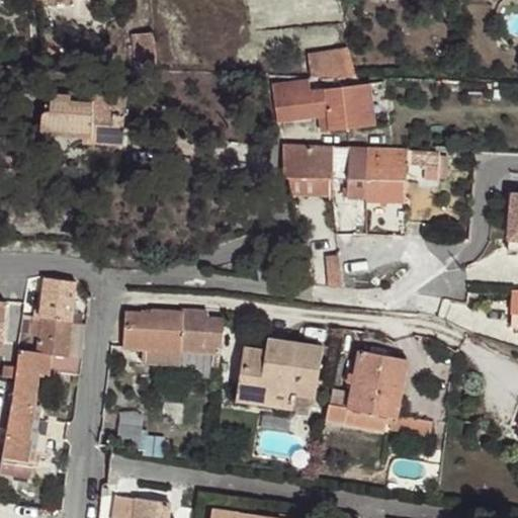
[(159,72),(155,34),(134,36),(137,71),(159,72)]
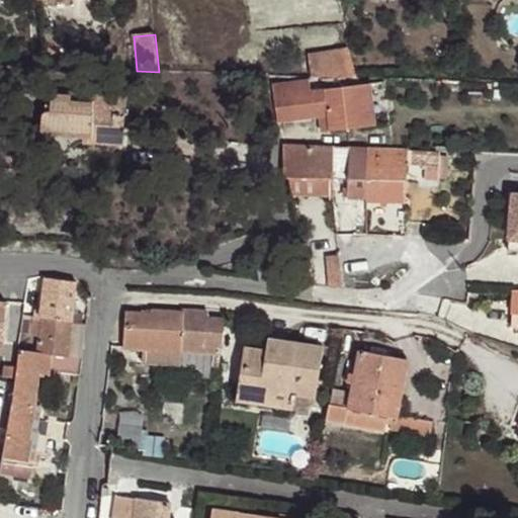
[(357,77),(348,49),(308,55),(311,76),(353,78),(357,77)]
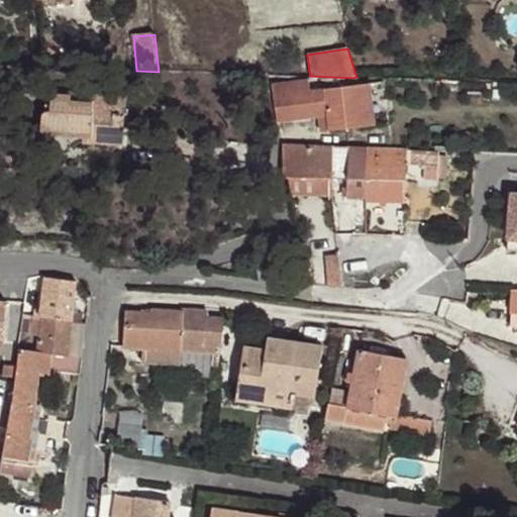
[(364,126),(360,97),(371,95),(369,84),(341,87),(310,90),(308,79),(269,84),(270,91),(273,123),(318,117),(328,116),(330,130),(364,126)]
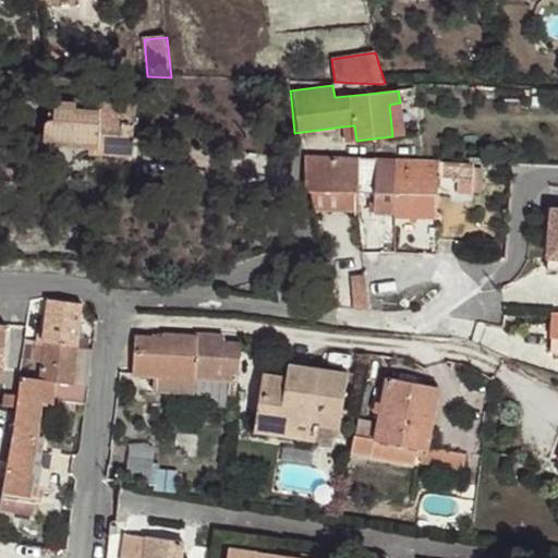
[(133,154),(136,106),(104,104),(100,106),(99,106),(98,111),(76,109),(76,102),(75,102),(75,101),(55,100),(53,119),(51,119),(49,119),(48,120),(47,120),(46,121),(45,124),(43,143),(85,146),(99,146),(99,154),(133,154)]
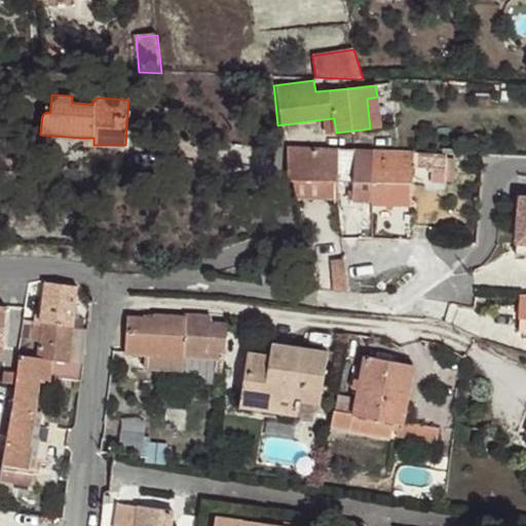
[(92,105),(94,100),(95,100),(98,98),(71,96),(71,97),(72,97),(72,103),(92,105)]
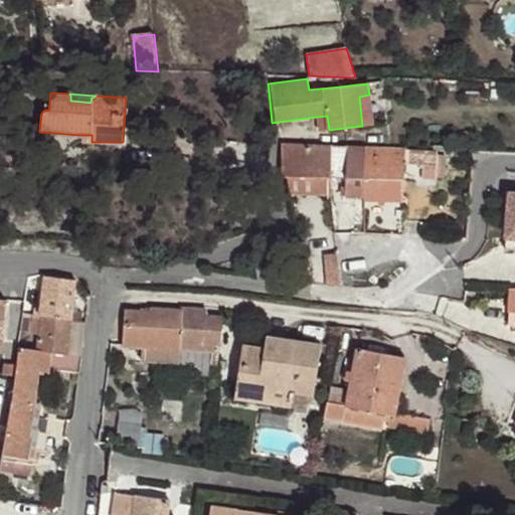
[(373,125),(369,95),(359,97),(362,126),(373,125)]
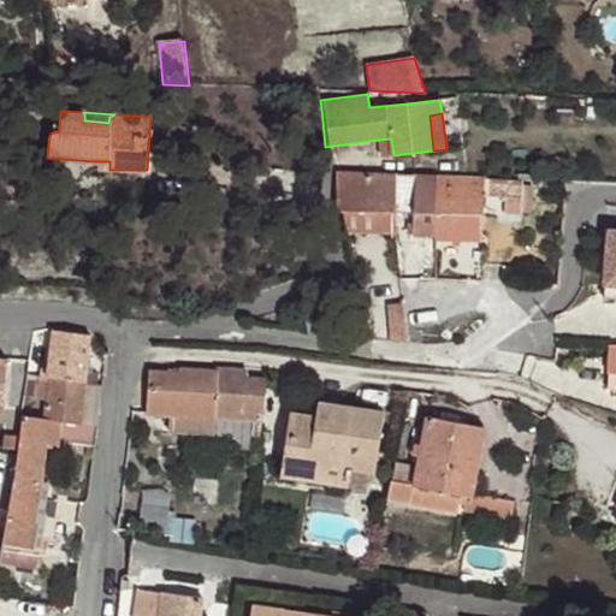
[(394,155),(391,138),(379,140),(380,157),(394,155)]
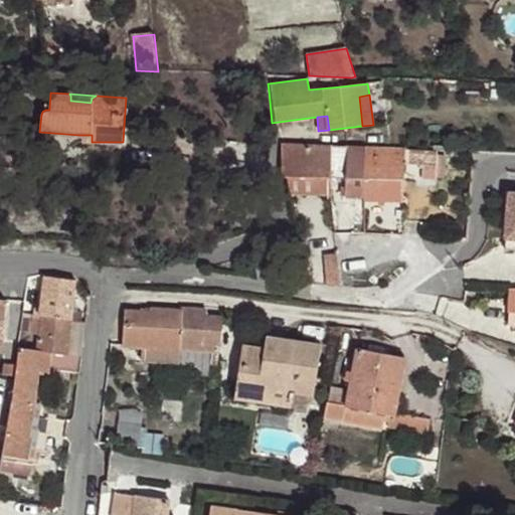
[(331,177),(331,146),(301,144),(281,143),(282,177),(288,177),(331,177)]
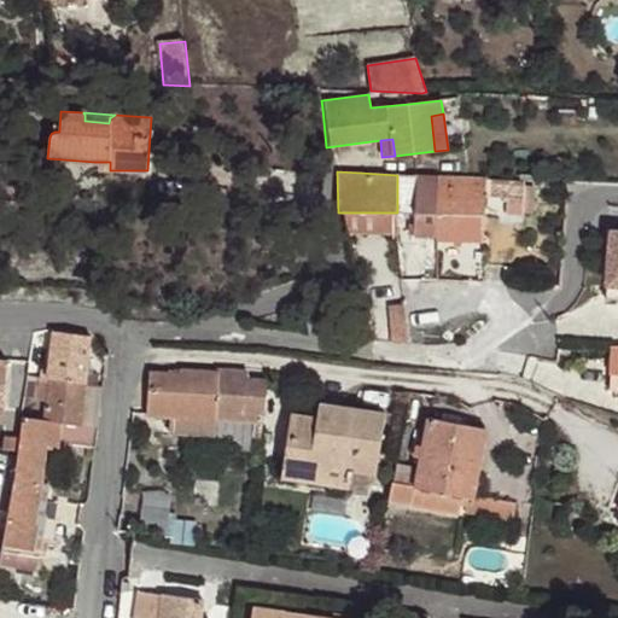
[(438,237),(439,178),(397,175),(397,213),(397,214),(415,214),(414,237),(438,237)]
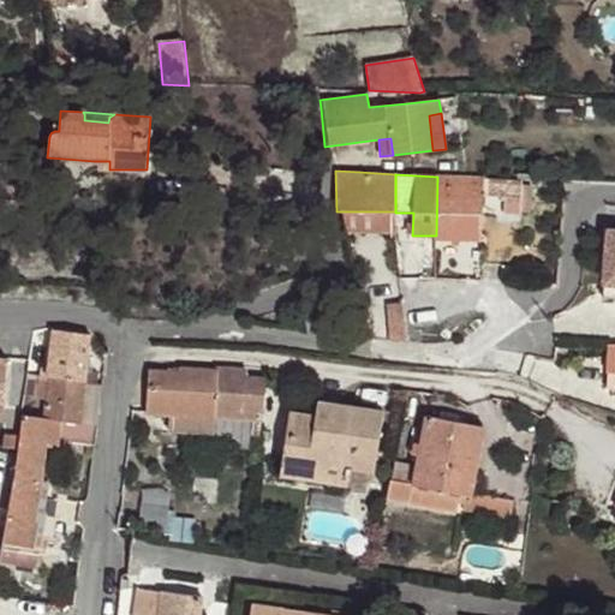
[(481,239),(484,195),(507,196),(507,210),(520,210),(521,185),(521,181),(484,178),(484,177),(437,177),(436,236),(436,238),(481,239)]
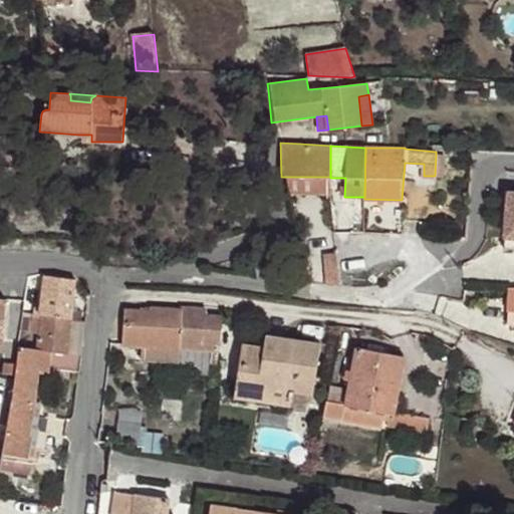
[(444,176),(445,155),(436,155),(435,176),(444,176)]
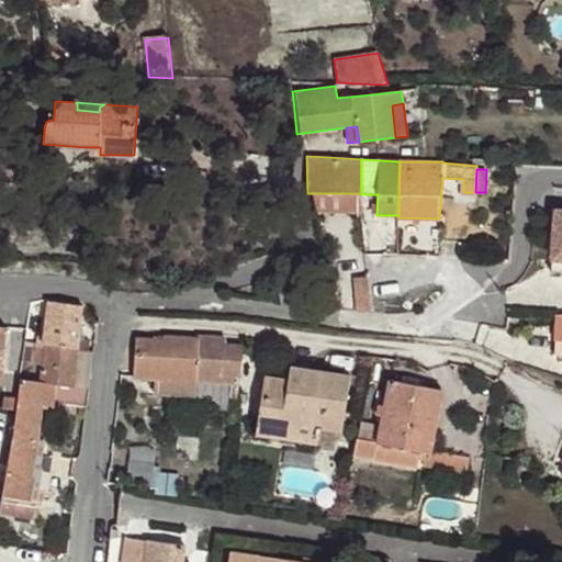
[(360,213),(361,194),(361,193),(314,193),(318,213),(360,213)]
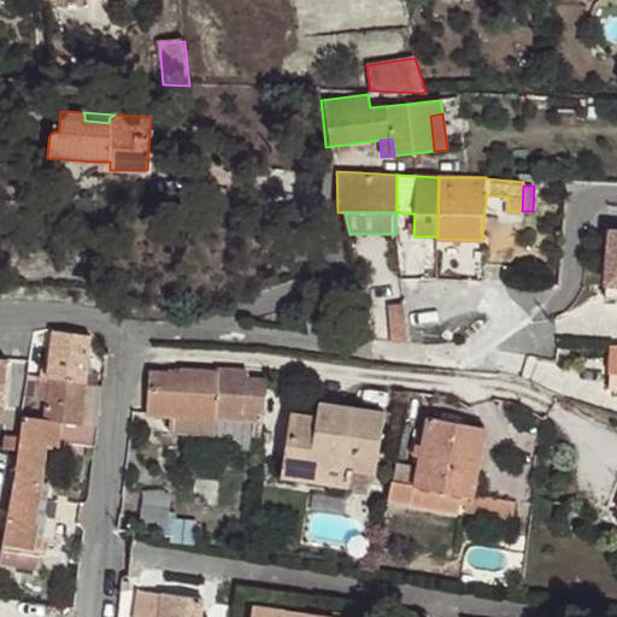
[(616,230),(610,230),(605,283),(616,283),(616,230)]
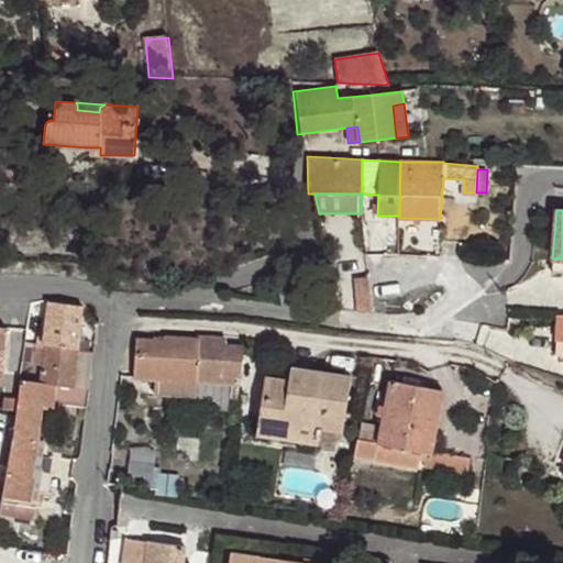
[(562,273),(562,258),(552,258),(551,273),(562,273)]
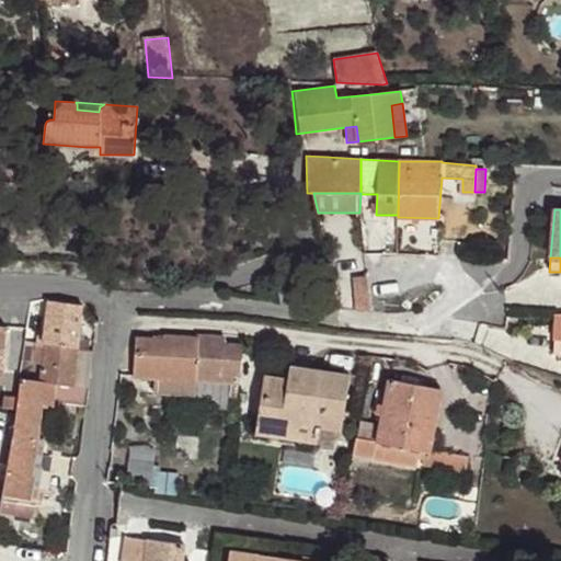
[(78,347),(82,304),(48,300),(44,335),(43,344),(46,345),(78,348),(78,347)]
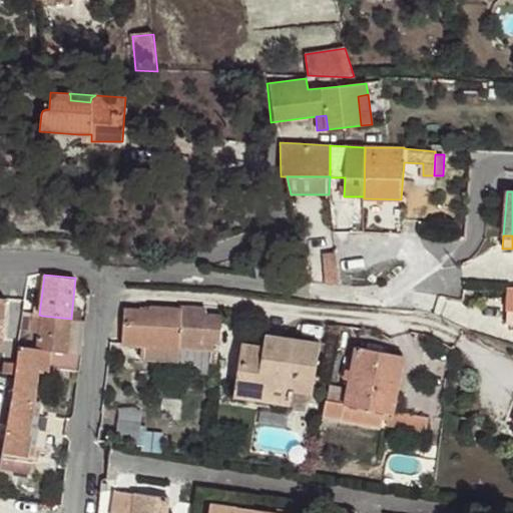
[(217,351),(222,318),(200,317),(201,308),(180,307),(180,309),(150,308),(149,311),(124,309),(121,346),(140,347),(179,349),(210,350),(217,351)]
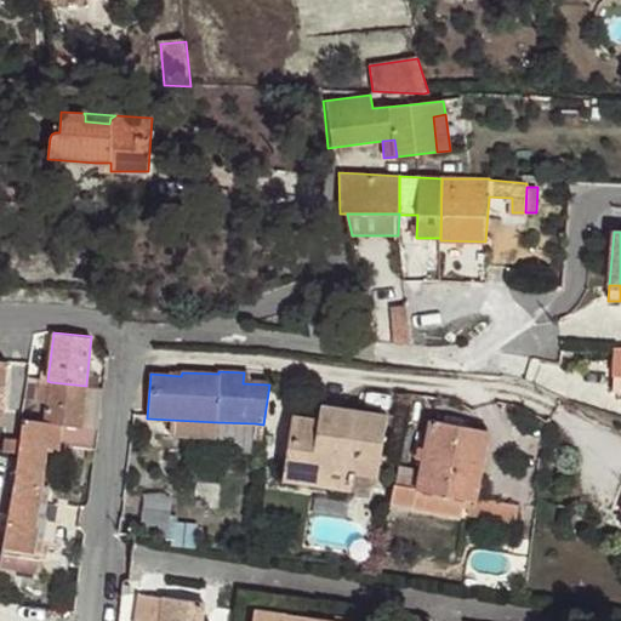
[(35,399),(36,380),(27,380),(26,398),(35,399)]
